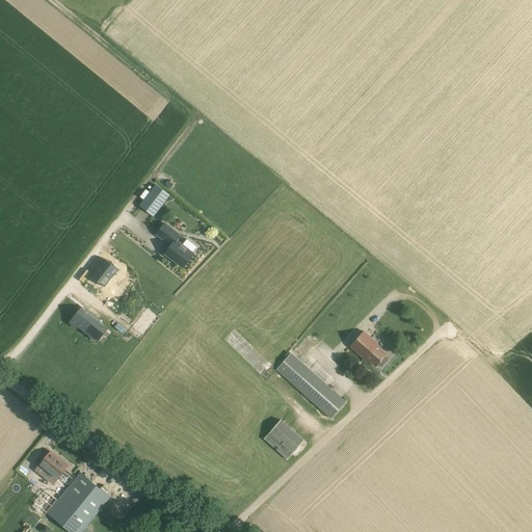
[(155,185),(138,206),(153,217),(169,195),(155,185)]
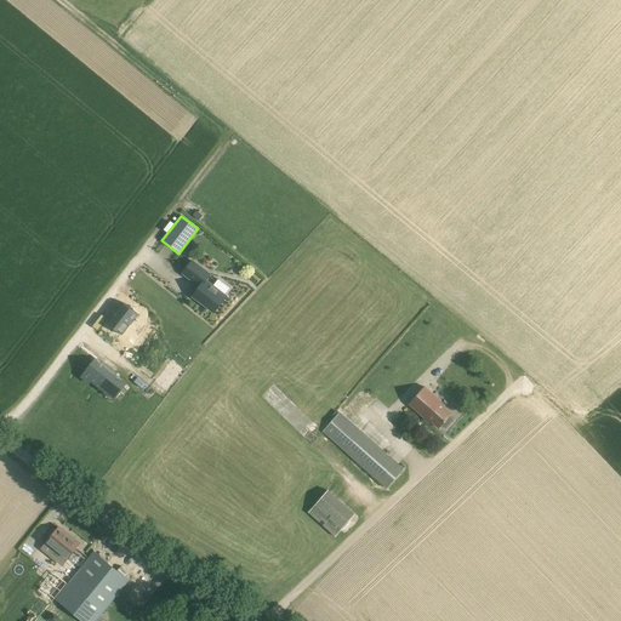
[(182,275),(200,289),(193,297),(214,314),(227,296),(206,280),(210,274),(193,261),(182,275)]
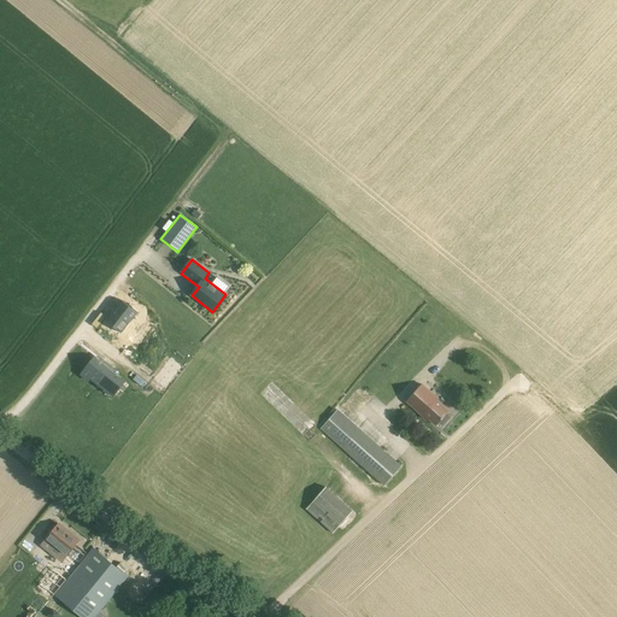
[(122,300),(105,322),(122,334),(139,312),(122,300)]
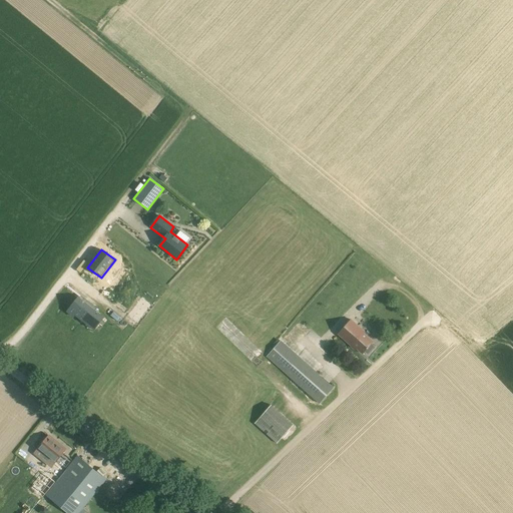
[(77,315),(91,325),(99,314),(93,309),(94,307),(87,301),(86,303),(80,299),(70,312),(76,317),(77,315)]
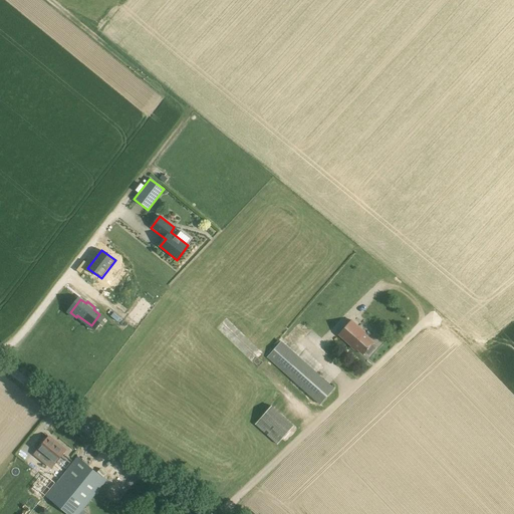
[(352,346),(353,345),(363,354),(364,353),(368,356),(376,347),(372,344),(374,342),(363,333),(364,332),(350,320),(338,334),(352,346)]
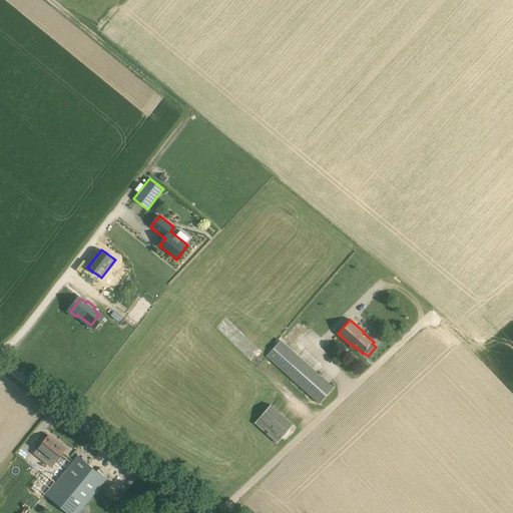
[(308,365),(293,381),(320,405),(334,388),(318,374),(308,365)]
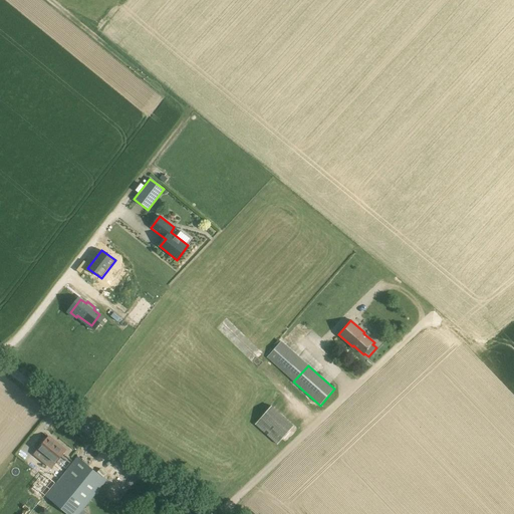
[(255,425),(277,445),(294,426),(271,406),(255,425)]
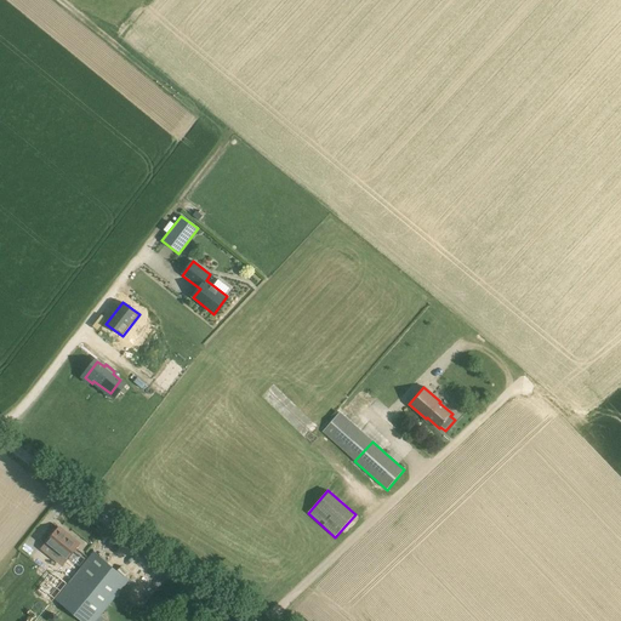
[(67,559),(79,543),(60,527),(41,550),(51,558),(57,551),(67,559)]
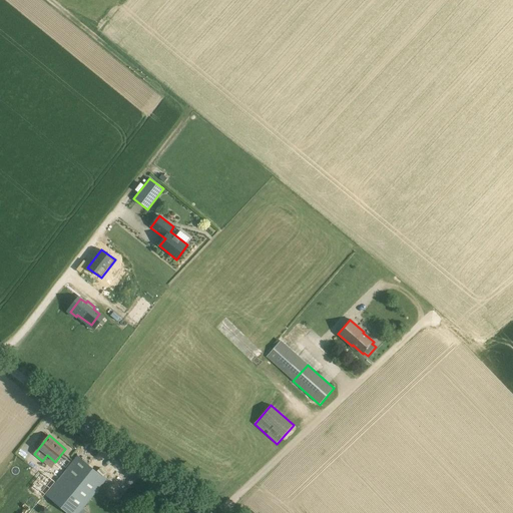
[(44,477),(36,487),(46,496),(67,512),(77,512),(82,507),(86,503),(100,486),(105,480),(106,480),(76,456),(57,479),(53,485),(44,477)]
